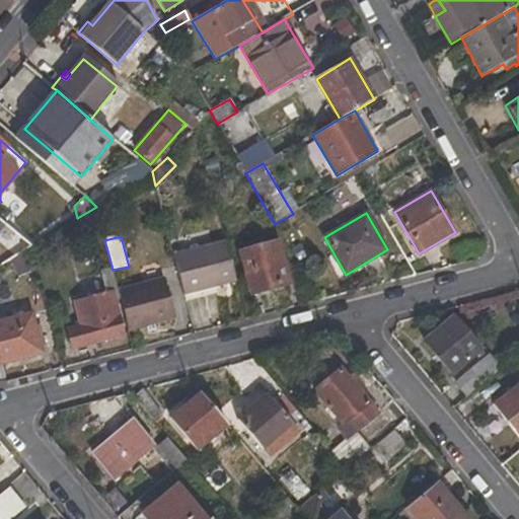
[(184,296),(235,283),(224,241),(173,255),(184,296)]
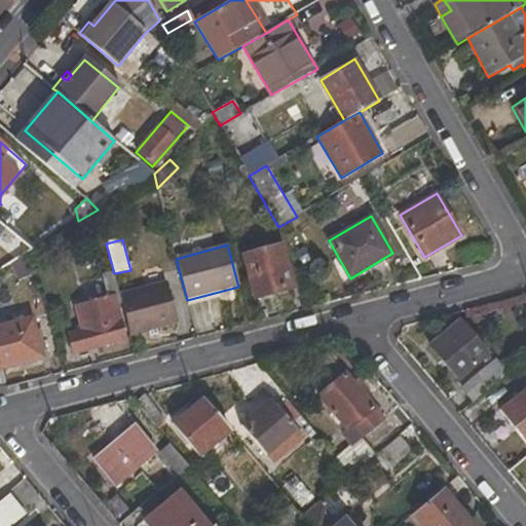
[(292,289),(282,246),(243,255),(254,298),(292,289)]
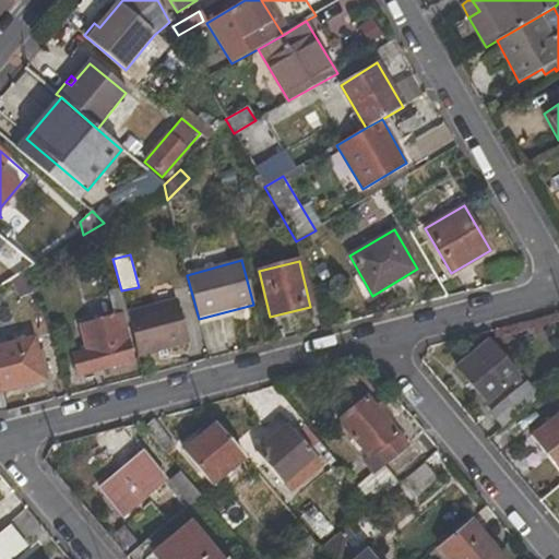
[(129,324),(127,312),(121,290),(109,294),(114,317),(80,325),(87,353),(70,357),(75,376),(134,361),(125,325),(129,324)]
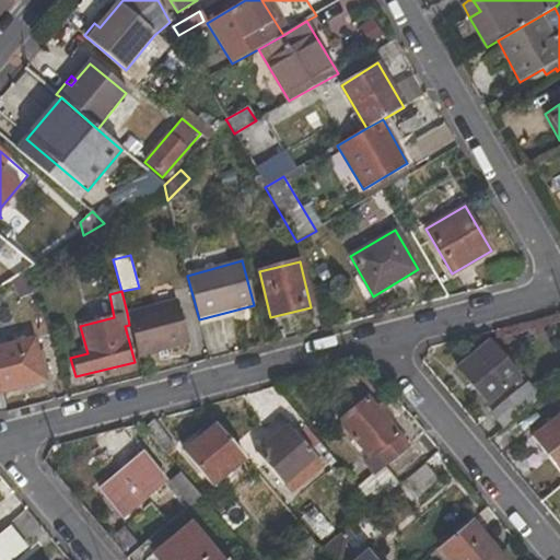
[(189,345),(177,300),(127,313),(129,325),(137,358),(189,345)]
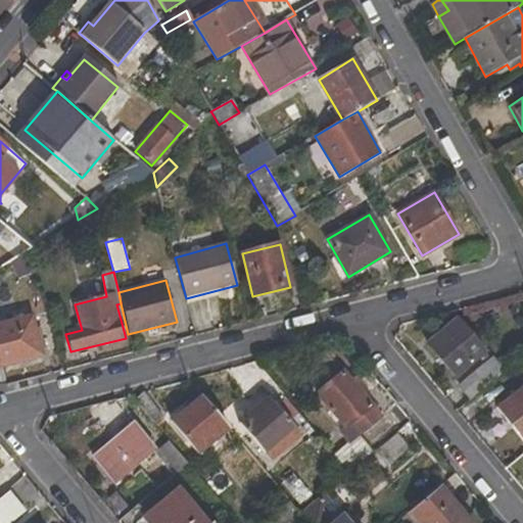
[(68,329),(65,317),(49,321),(53,333),(68,329)]
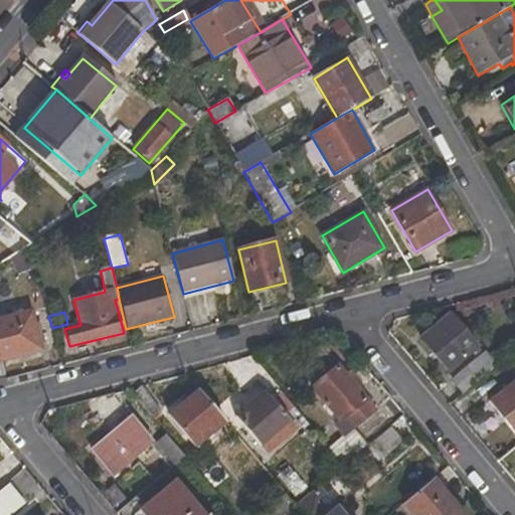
[(0,360),(41,350),(30,313),(0,320),(0,360)]
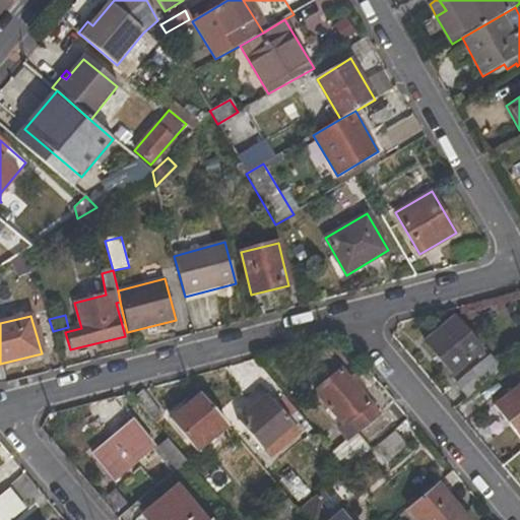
[(452,376),(483,349),(455,316),(424,343),(452,376)]
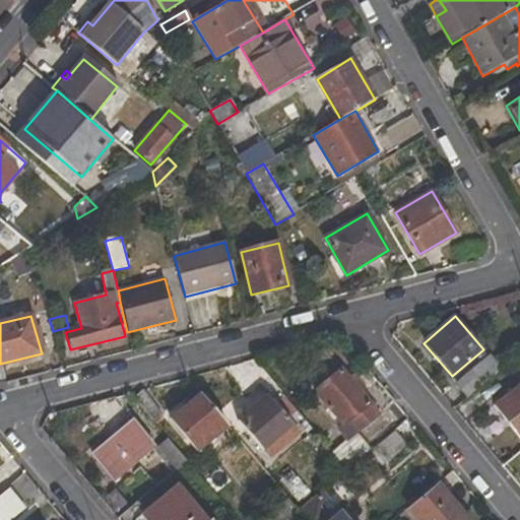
[(490,353),(454,384),(465,398),(501,368),(490,353)]
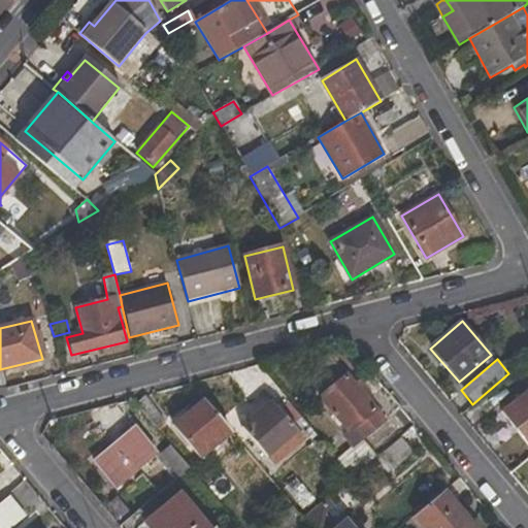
[(363,439),(386,420),(345,374),(318,397),(349,433),(354,429),(363,439)]
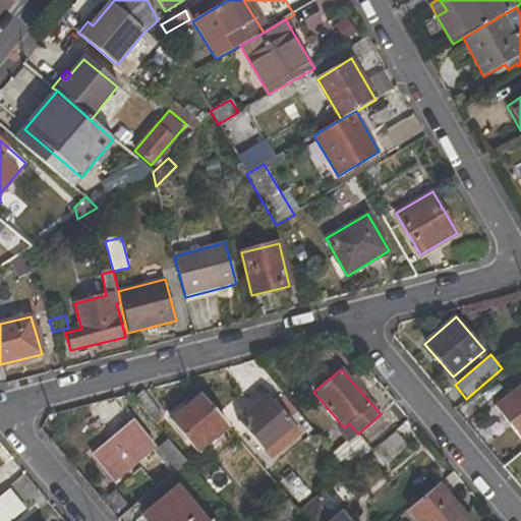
[(520,384),(494,408),(520,441),(520,384)]
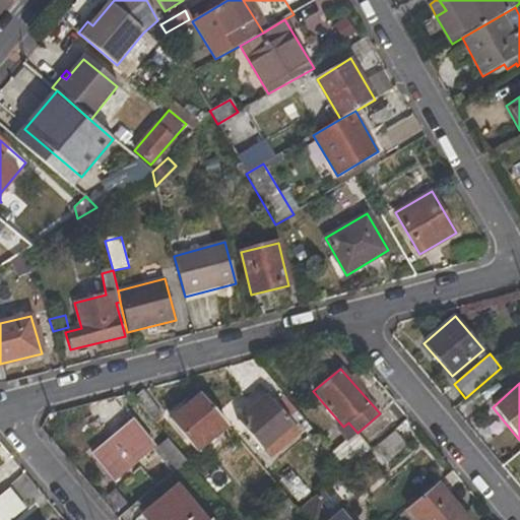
[(154,421),(163,413),(142,390),(134,399),(154,421)]
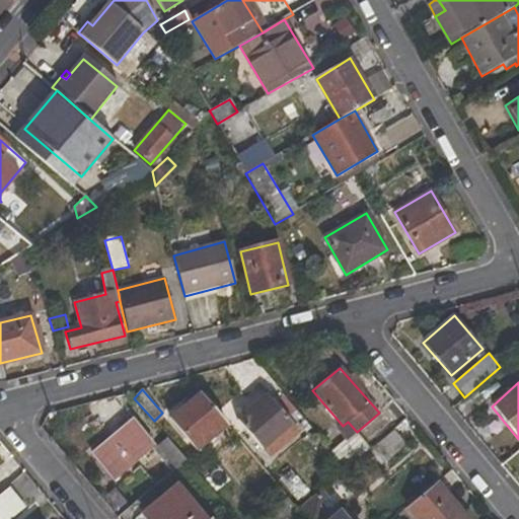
[(292,424),(300,416),(279,390),(270,397),(267,392),(237,418),(271,457),(300,432),(292,424)]
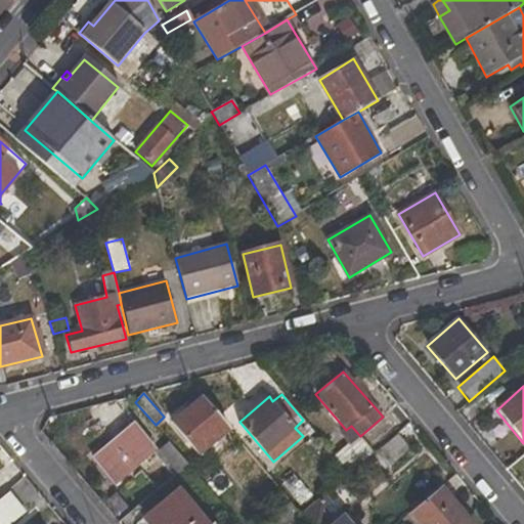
[(199,455),(229,430),(201,396),(171,422),(199,455)]
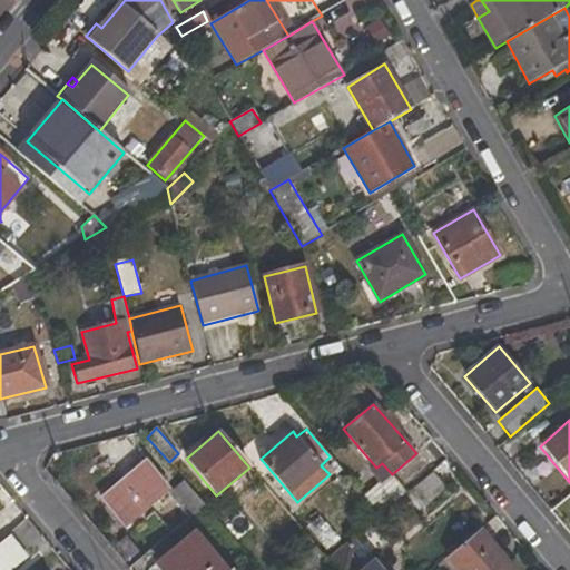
[(126,528),(168,491),(145,463),(102,499),(126,528)]
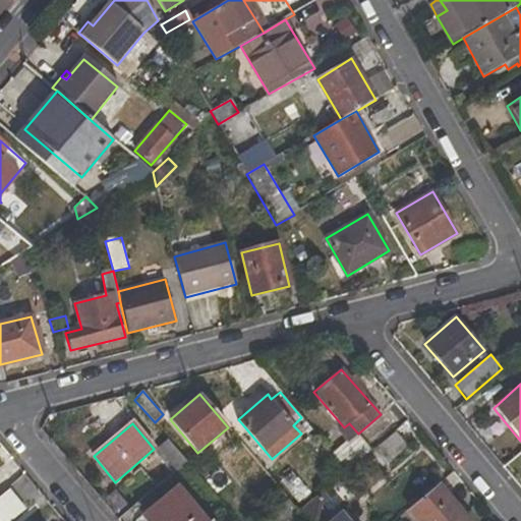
[(386,463),(407,445),(394,429),(373,448),(386,463)]
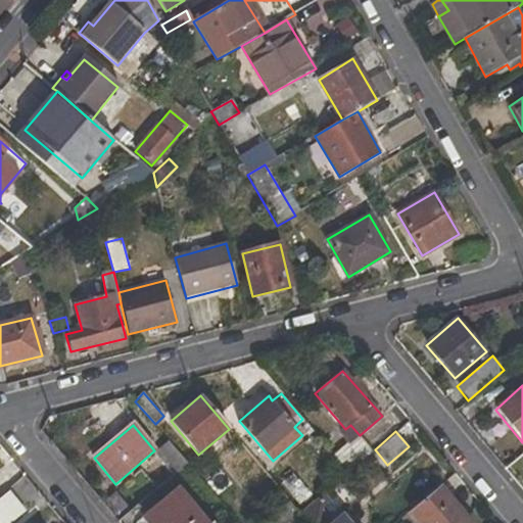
[(156,453),(176,474),(188,464),(170,441),(156,453)]
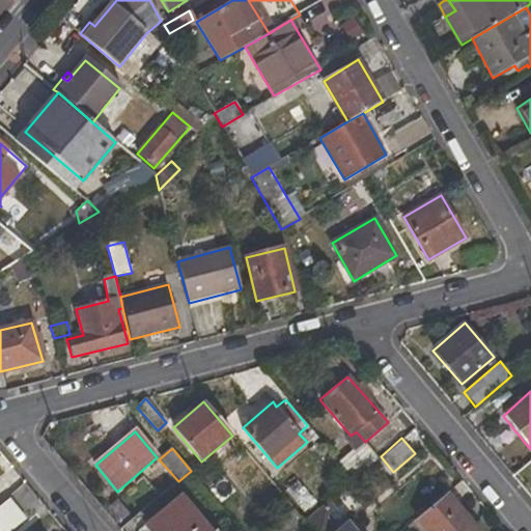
[(306,512),(341,481),(322,459),(286,490),(306,512)]
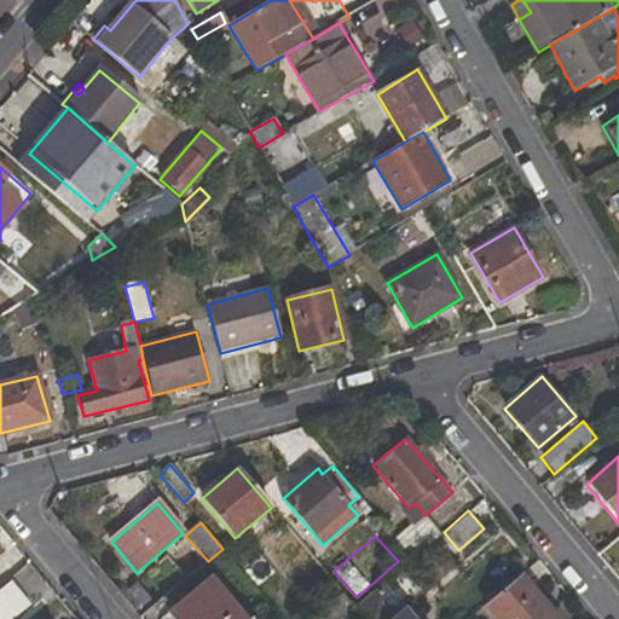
[(496,618),(559,618),(521,574),(485,606),(496,618)]
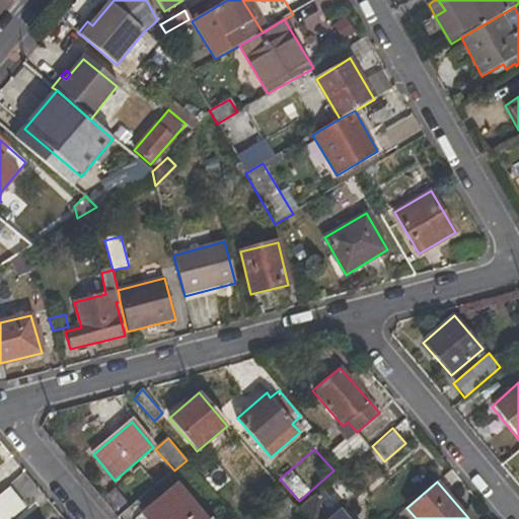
[(206,518),(175,484),(144,511),(149,518),(206,518)]
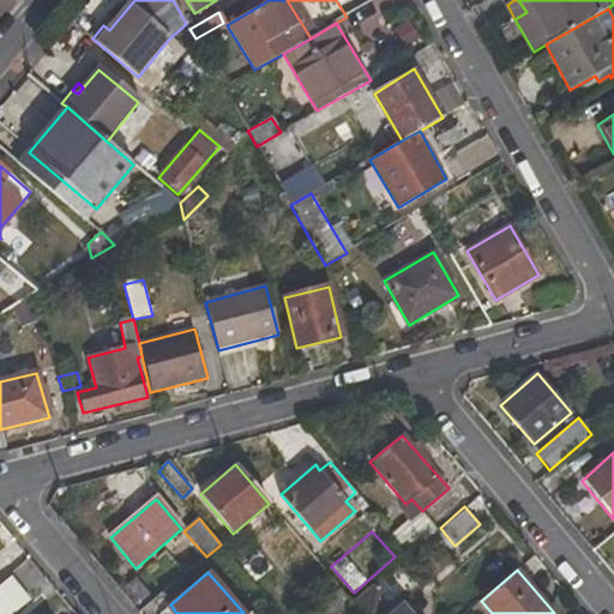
[(137,581),(122,591),(140,613),(154,602),(137,581)]
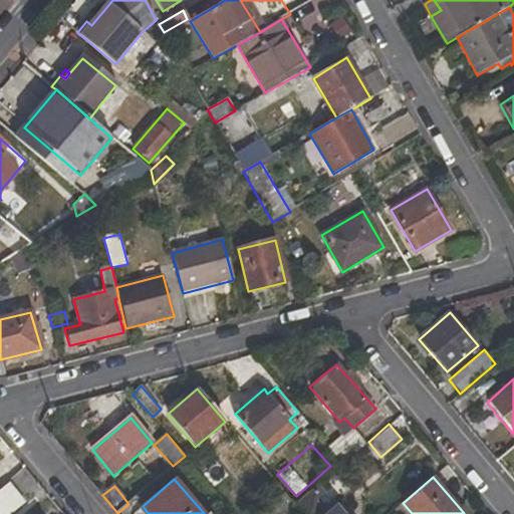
[(321,496),(314,487),(295,504),(299,510),(302,513),(343,513),(336,505),(326,513),(316,501),(321,496)]
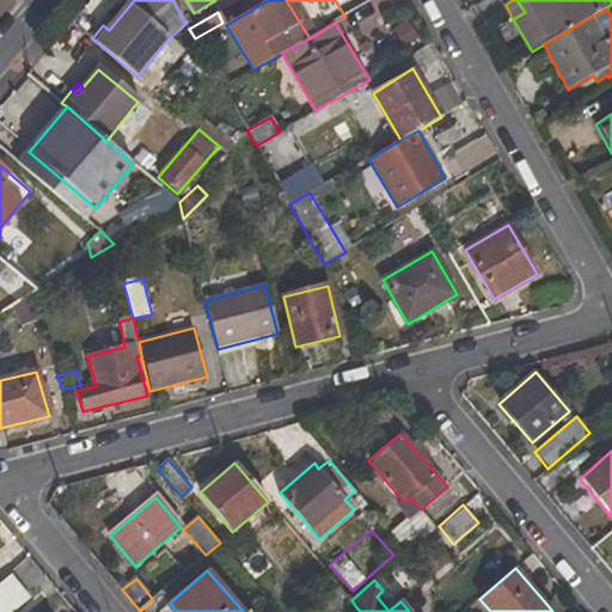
[(338,586),(325,598),(330,604),(337,611),(352,600),(338,586)]
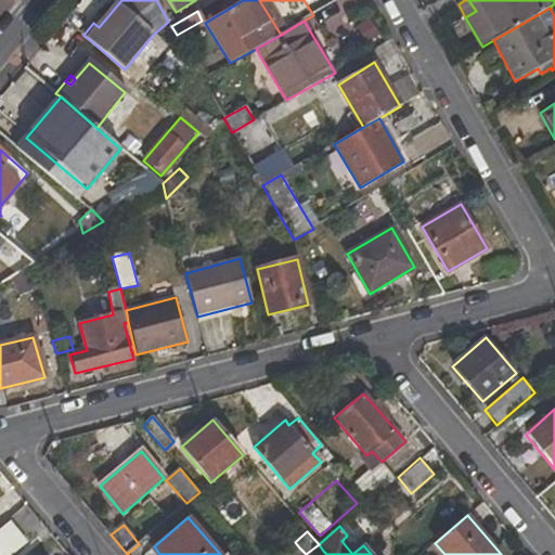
[(305,554),(318,554),(323,551),(319,544),(306,554),(305,554)]
